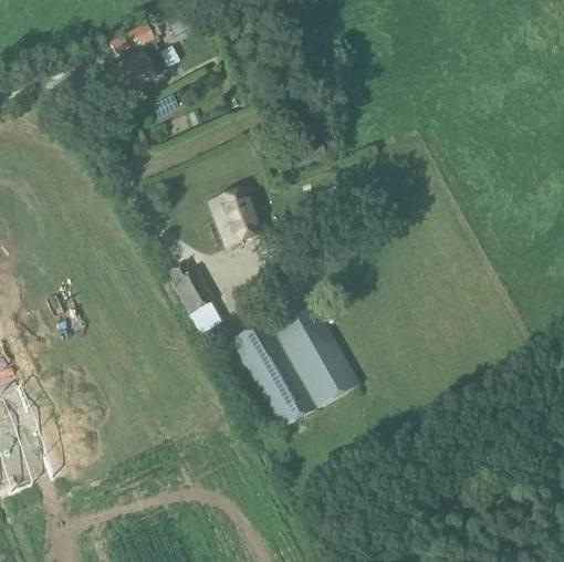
[(164,18),(168,27),(173,34),(205,18),(196,1),(164,18)]
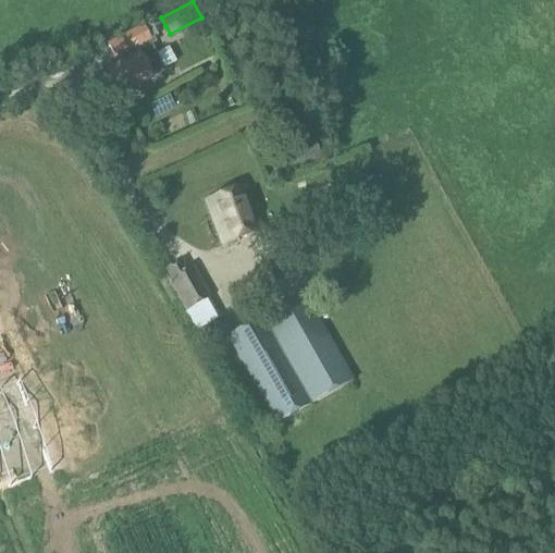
[(152,36),(156,34),(148,19),(140,22),(142,23),(105,41),(115,62),(108,66),(120,89),(163,68),(148,44),(155,39),(152,36)]
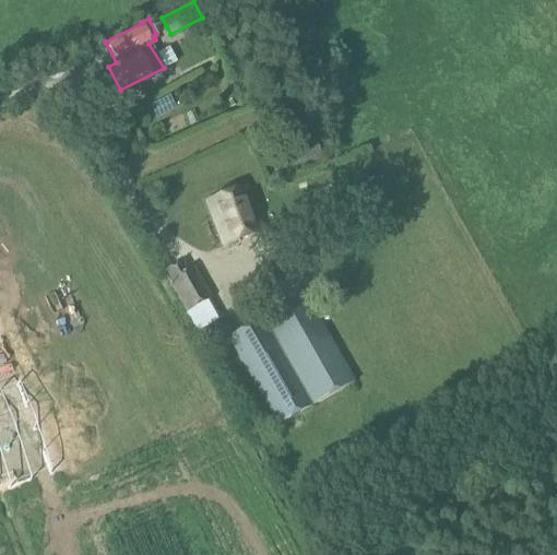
[(120,107),(153,91),(147,80),(115,97),(120,107)]
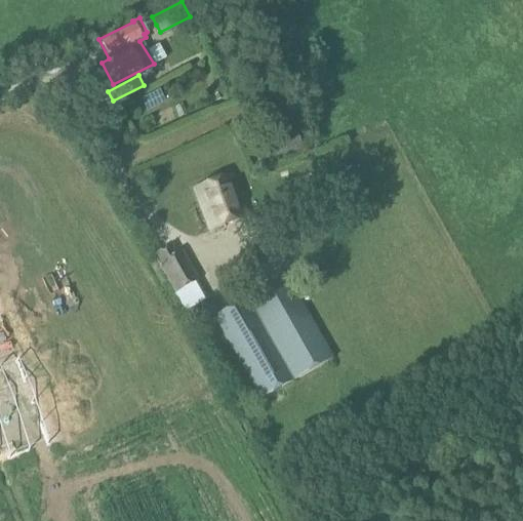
[(177,114),(185,111),(180,102),(173,105),(177,114)]
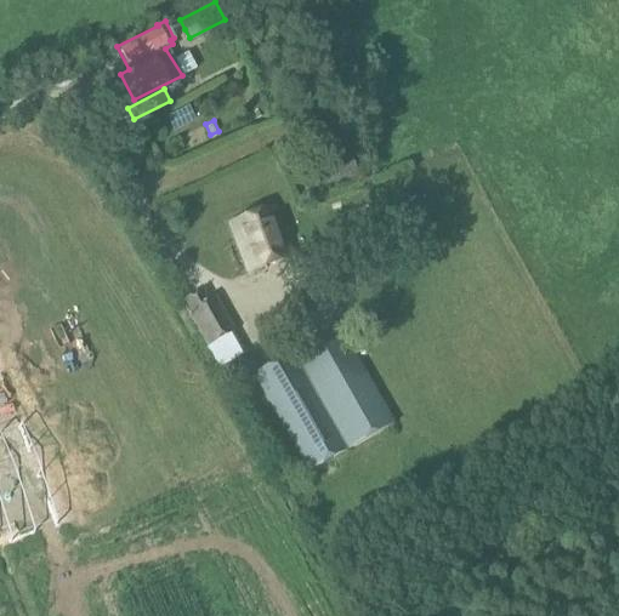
[(245,271),(291,252),(273,205),(227,222),(245,271)]
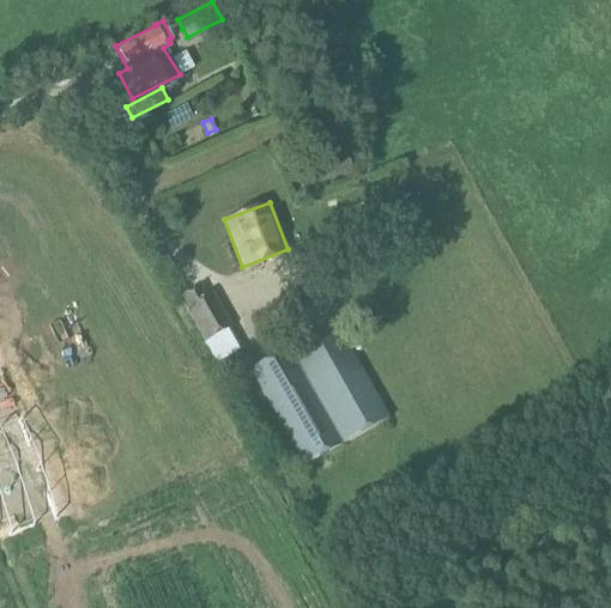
[(213,363),(241,347),(211,290),(203,295),(199,284),(177,295),(213,363)]
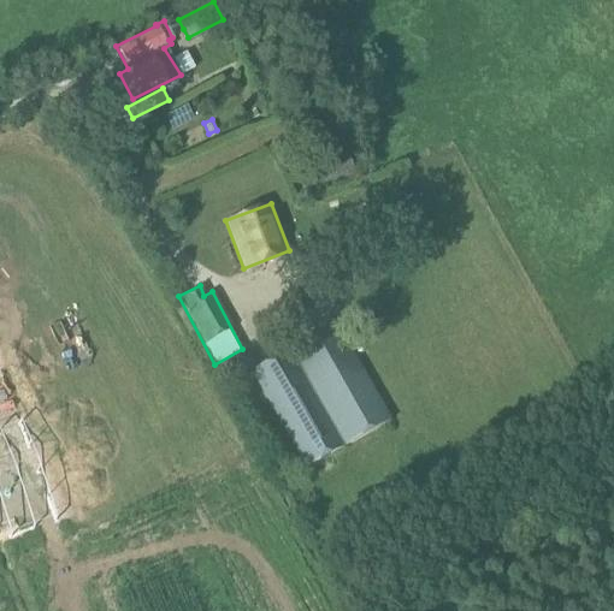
[(387,417),(334,321),(253,371),(311,463),(387,417)]
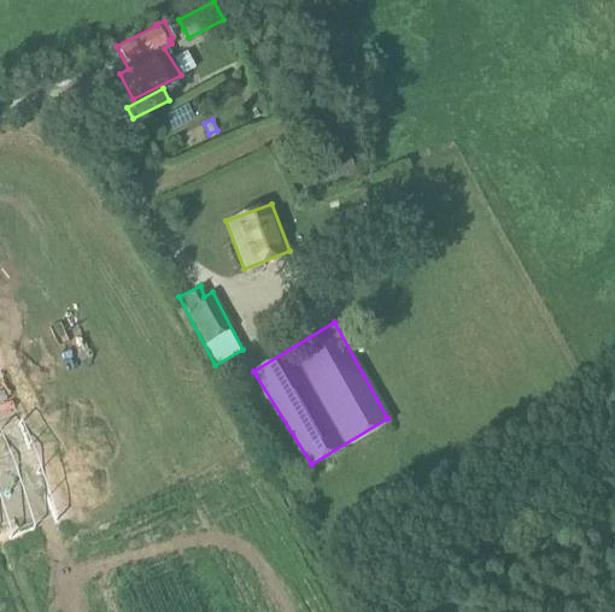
[(18,415),(0,421),(0,536),(57,515),(18,415)]
